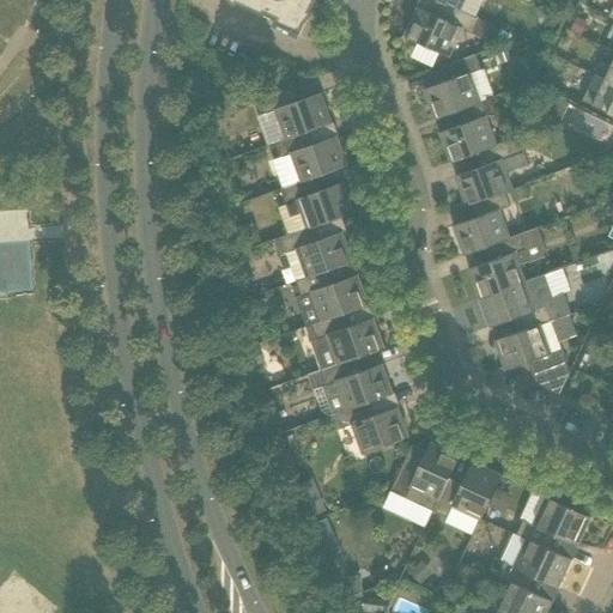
[(236,0),(279,20),(278,25),(301,36),(316,0),(236,0)]
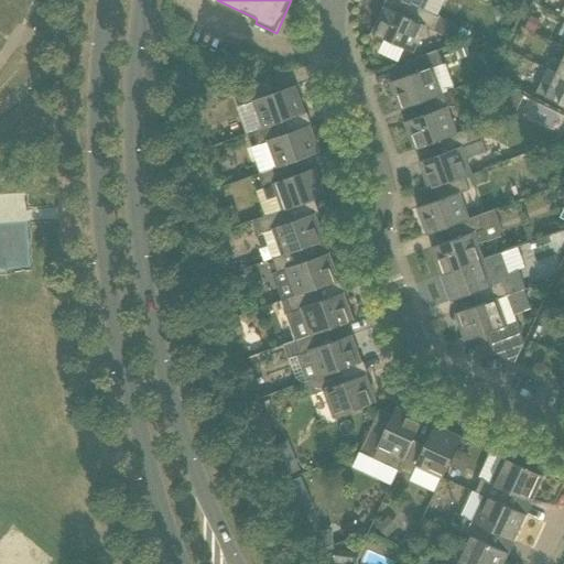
[(402,0),(411,3),(423,9),(424,9),(427,0),(402,0)]
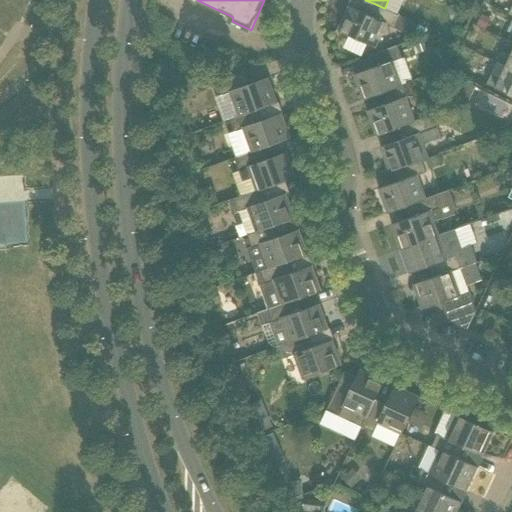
[(350,6),(338,30),(375,47),(386,24),(395,28),(395,27),(399,19),(401,16),(385,8),(384,8),(373,3),(373,4),(368,14),(350,6)]
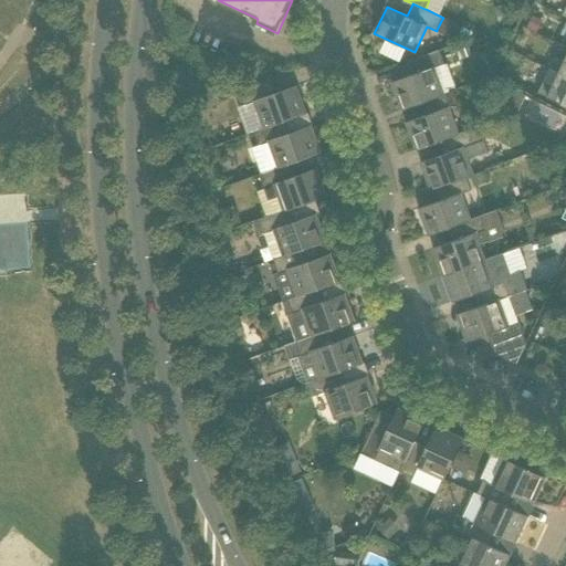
[(527,28),(537,32),(543,20),(534,16),(527,28)]
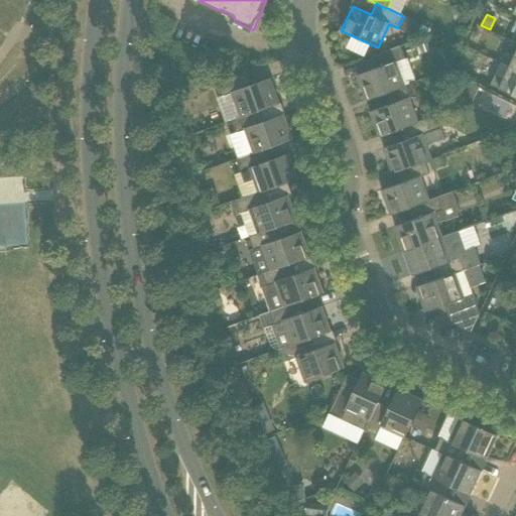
[(414,22),(410,31),(418,35),(422,26),(414,22)]
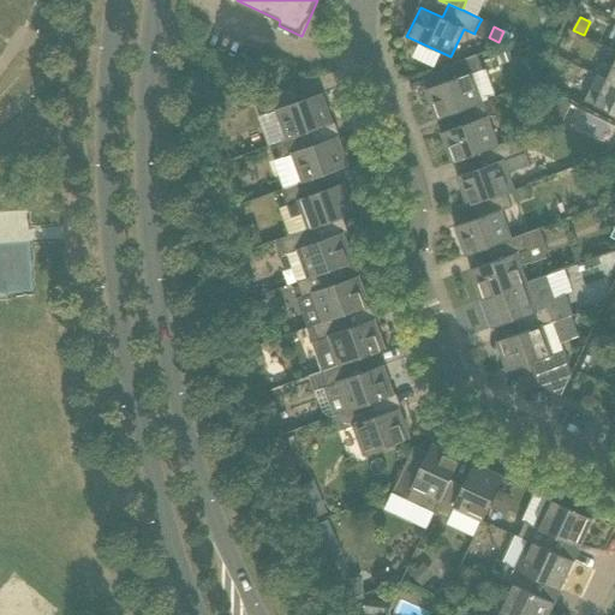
[(514,60),(511,51),(500,54),(503,64),(514,60)]
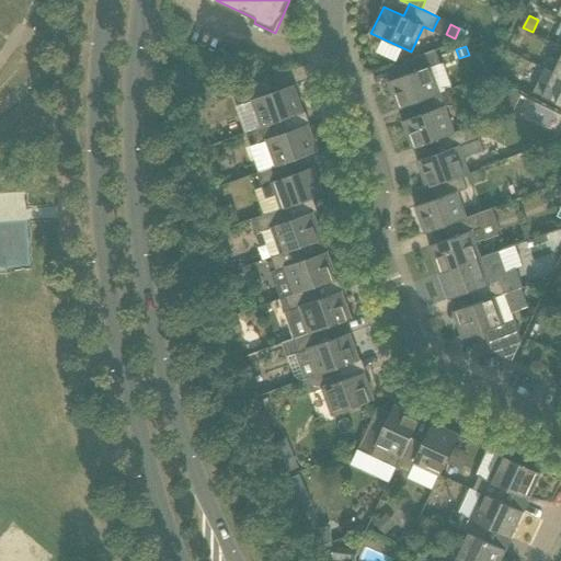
[(399,109),(420,101),(441,93),(431,68),(441,65),(436,49),(404,60),(410,75),(389,82),(399,109)]
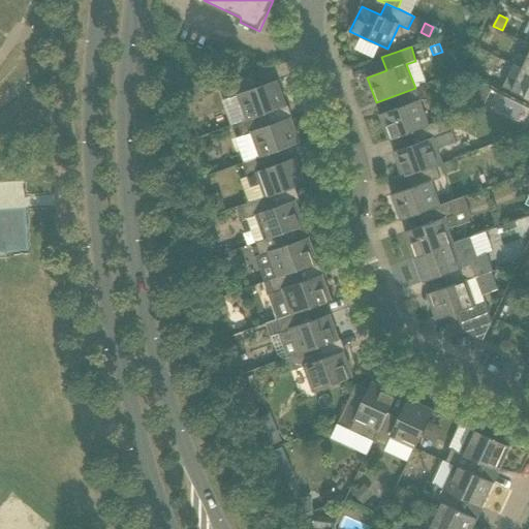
[(523,66),(528,68),(528,54),(528,56),(520,52),(515,62),(523,66)]
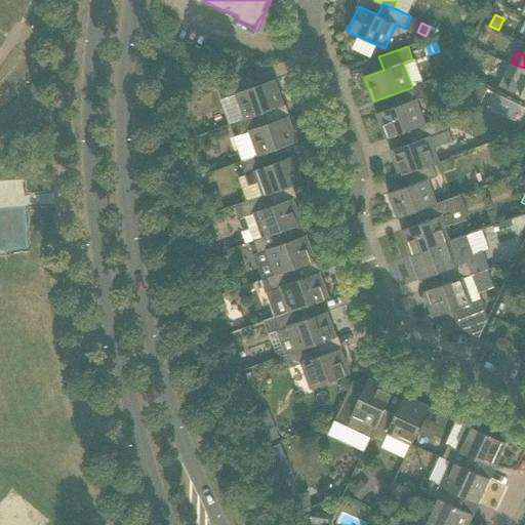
[(524,68),(519,66),(513,80),(505,76),(499,86),(524,97),(524,68)]
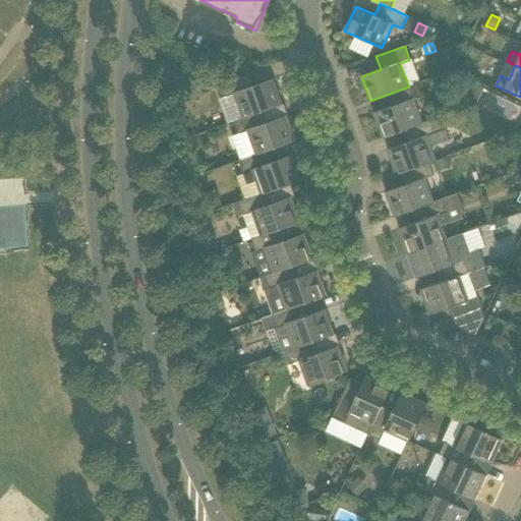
[(249,73),(222,83),(226,97),(234,94),(243,117),(243,118),(263,112),(283,105),(274,78),(254,85),(249,73)]
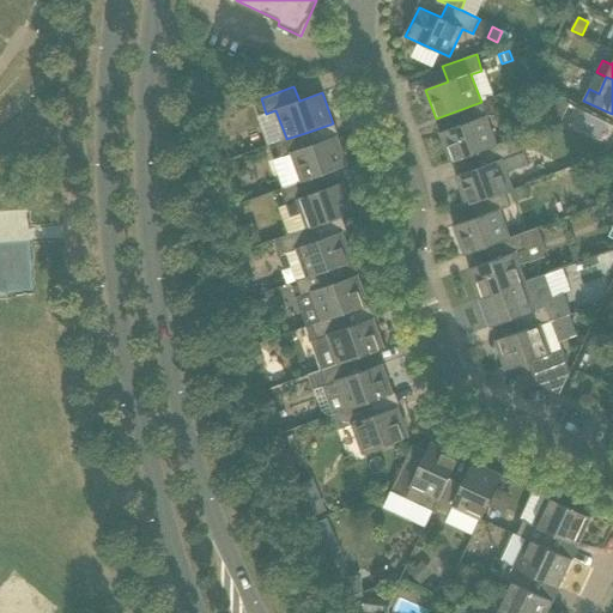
[(463,125),(441,133),(451,163),(474,153),(497,145),(486,117),(497,114),(492,98),(481,102),(459,110),(463,125)]
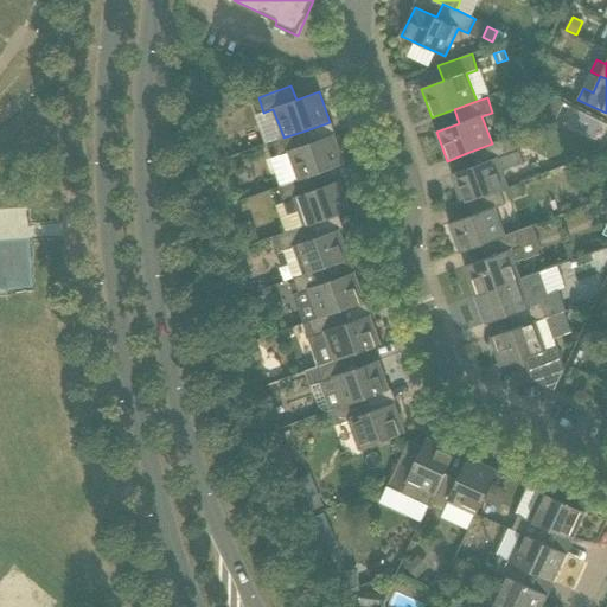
[(556,120),(566,102),(554,97),(549,108),(556,120)]
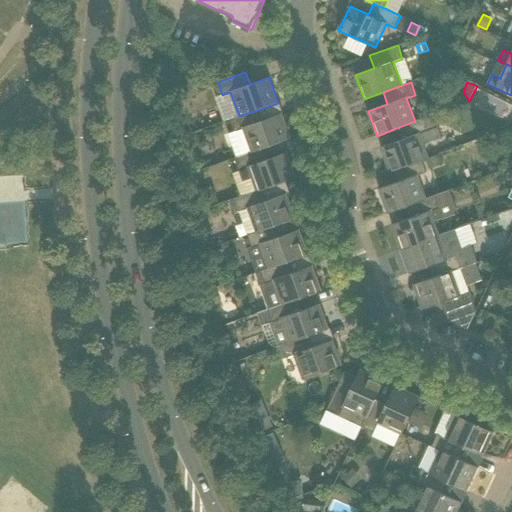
[(480,91),(474,105),(505,118),(511,103),(480,91)]
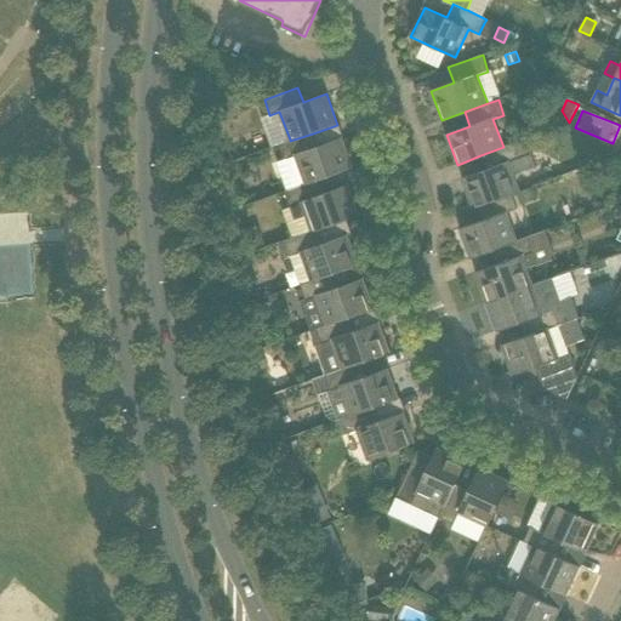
[(353,169),(342,138),(318,147),(313,134),(290,141),(290,140),(279,144),(285,160),(277,163),(286,191),(306,183),(306,184),(319,180),(319,181),(353,169)]
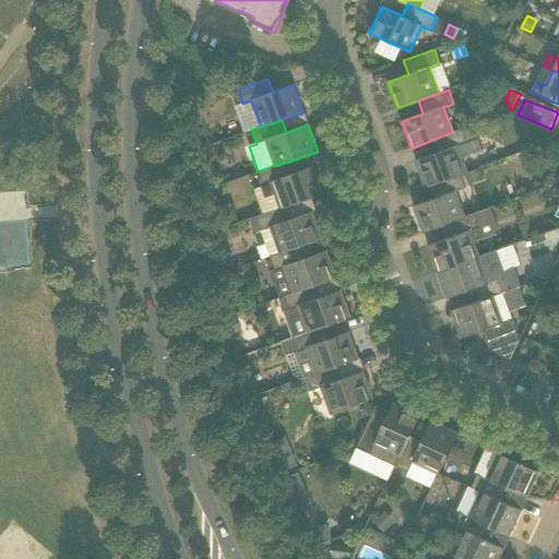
[(416,161),(426,188),(430,187),(430,186),(461,175),(467,173),(462,157),(480,151),(482,146),(474,125),(453,132),(432,140),(437,153),(416,161)]
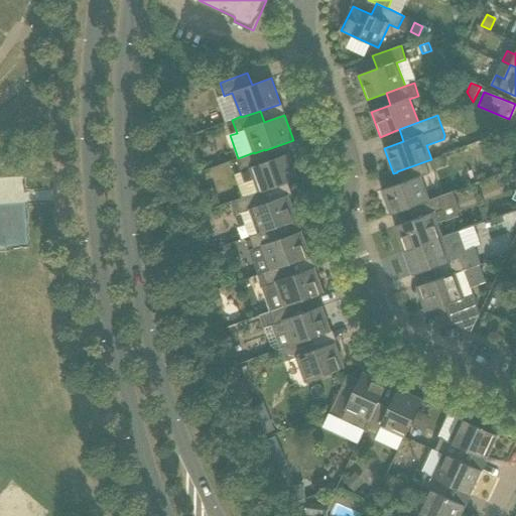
[(297,179),(288,154),(269,161),(265,150),(265,149),(254,153),(254,152),(238,158),(237,159),(241,172),(235,174),(243,198),(259,192),(264,190),(265,190),(297,179)]
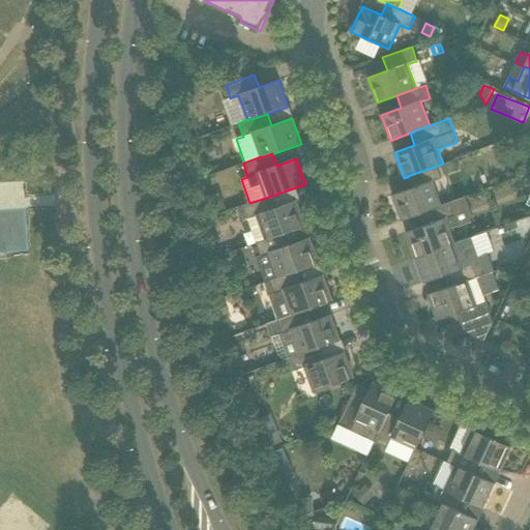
[(444,174),(460,169),(457,159),(441,165),(444,174)]
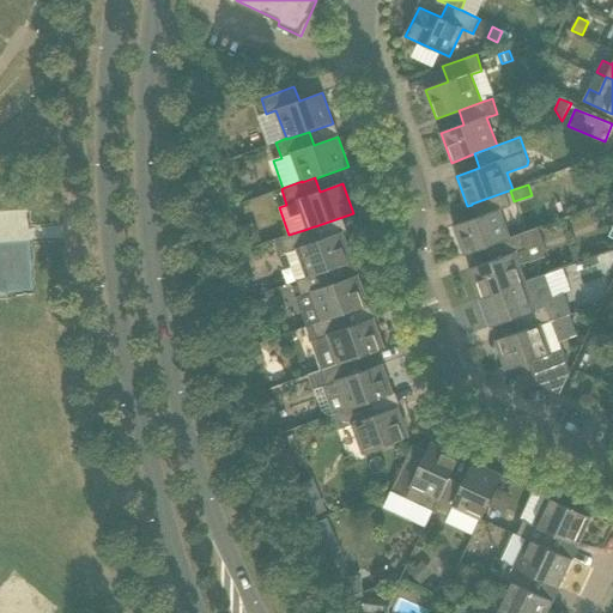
[(465,255),(487,247),(510,238),(499,210),(510,206),(505,192),(472,204),(472,205),(477,217),(454,225),(465,255)]
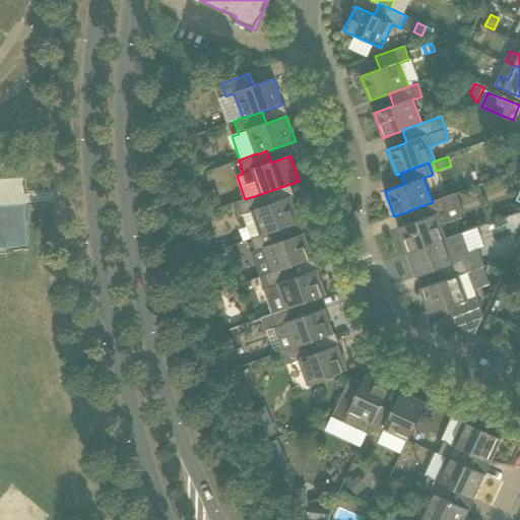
[(216,189),(201,195),(207,211),(222,205),(216,189)]
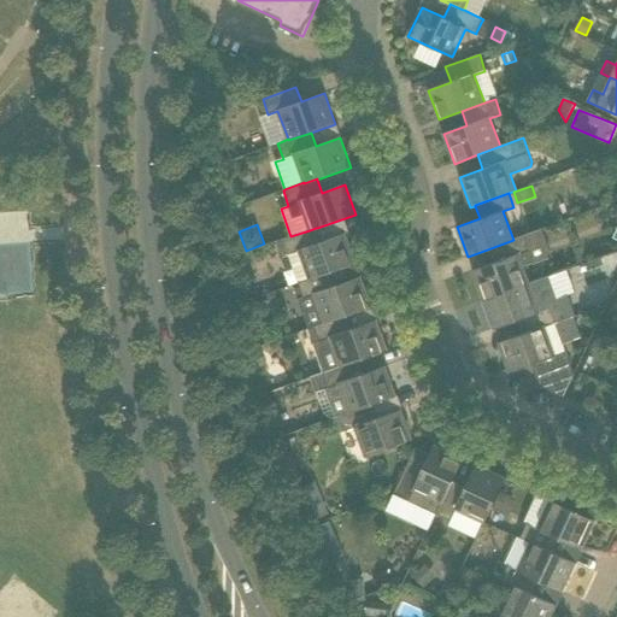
[(333,271),(356,263),(345,233),(322,241),(317,228),(316,228),(310,230),(291,236),(282,239),(298,283),(309,278),(310,280),(333,271)]
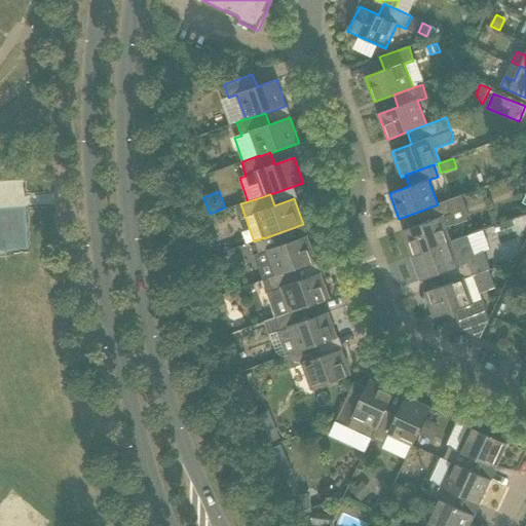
[(422,223),(403,230),(412,256),(451,241),(442,218),(451,214),(447,200),(438,204),(418,212),(422,223)]
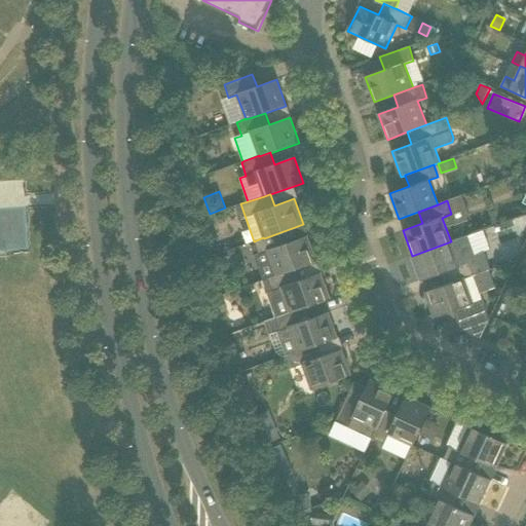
[(213,226),(200,229),(205,246),(218,241),(213,226)]
